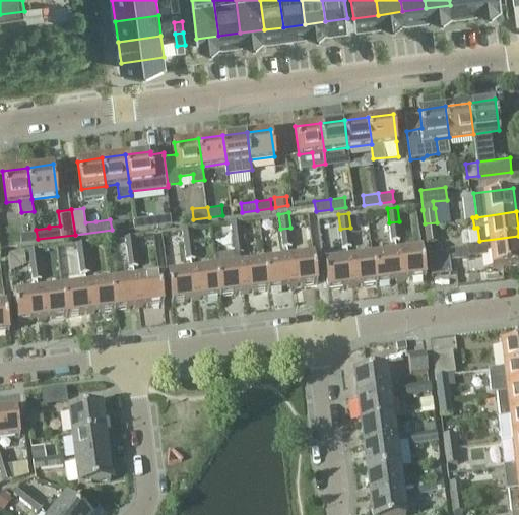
[(149,214),(133,216),(135,227),(150,224),(149,214)]
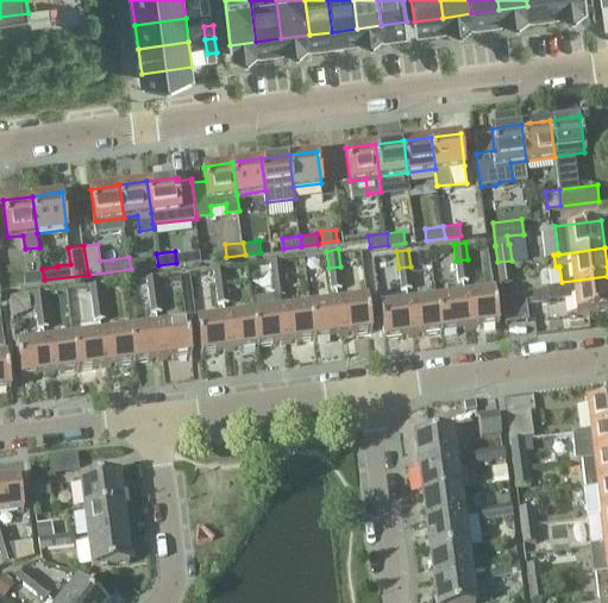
[(129,257),(131,269),(148,267),(146,255),(129,257)]
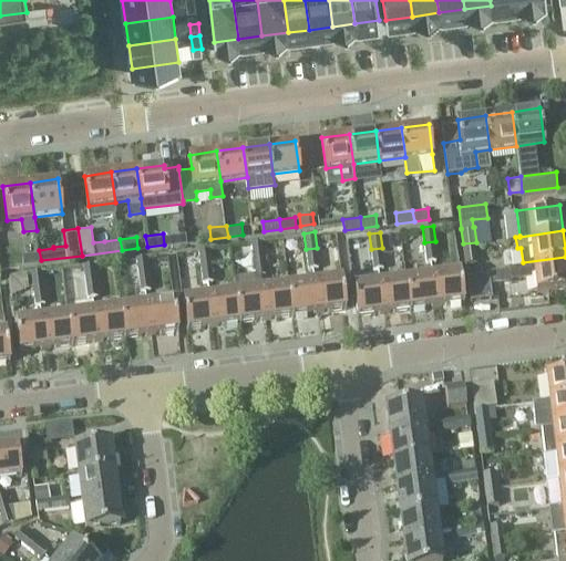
[(253,257),(264,255),(261,239),(251,240),(253,257)]
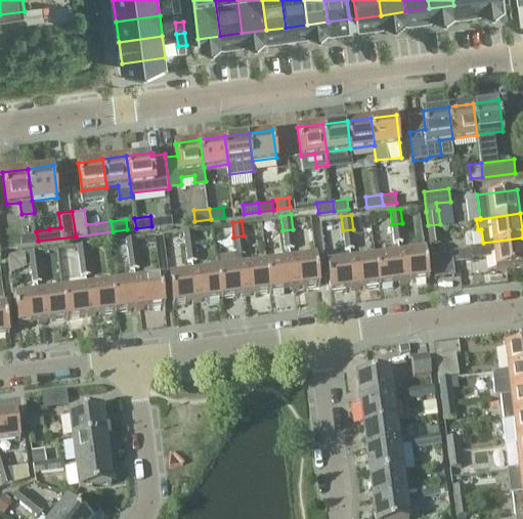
[(402,223),(392,224),(394,240),(404,239),(402,223)]
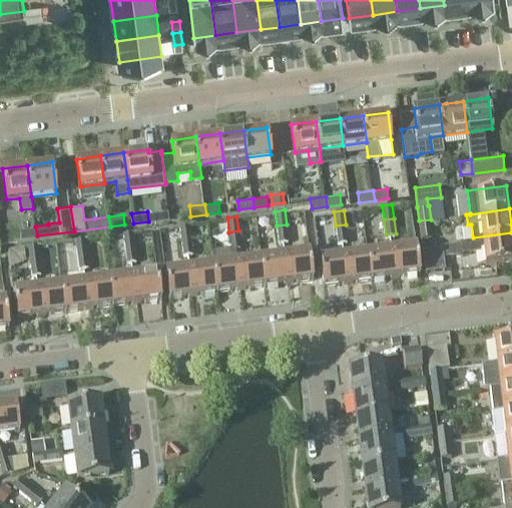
[(431,219),(419,220),(421,236),(433,234),(431,219)]
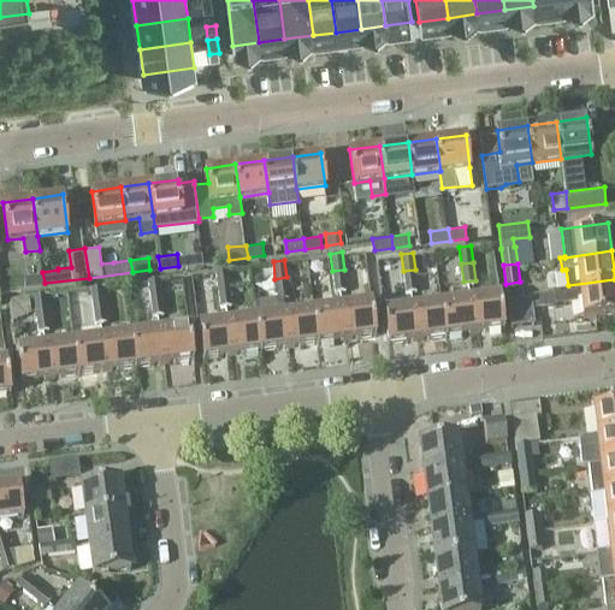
[(218,286),(230,285),(228,267),(216,268),(218,286)]
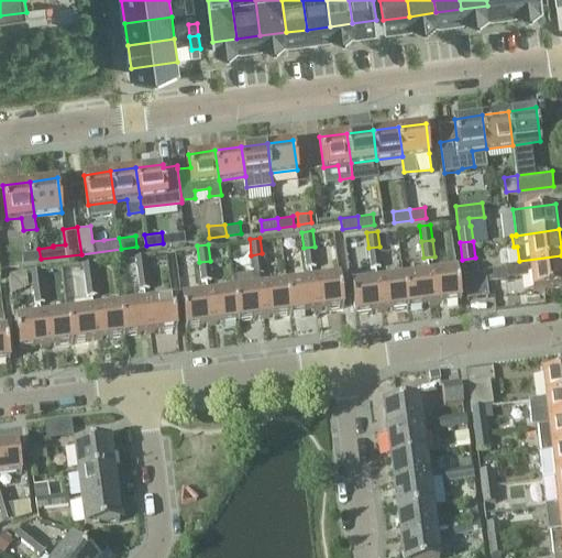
[(315,247),(304,248),(306,264),(317,263),(315,247)]
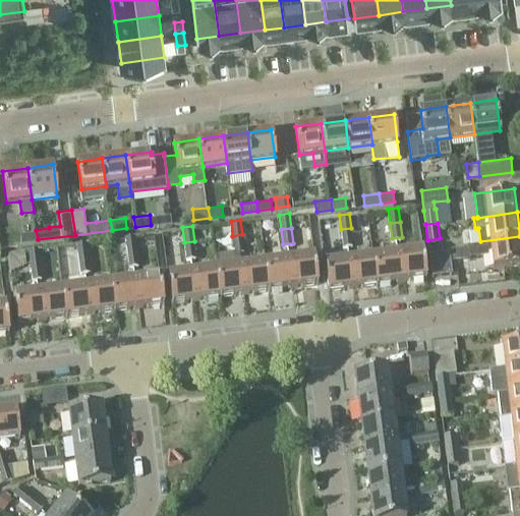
[(351,228),(341,229),(343,244),(353,243),(351,228)]
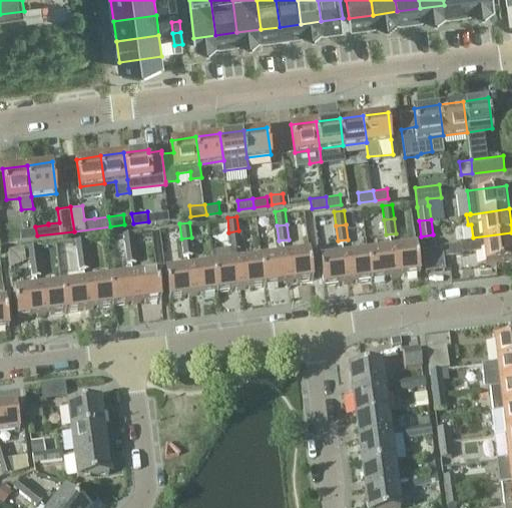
[(37,235),(35,226),(20,228),(21,237),(37,235)]
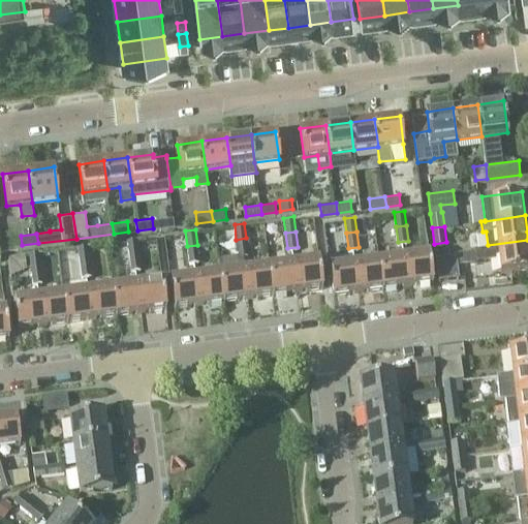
[(129,253),(138,252),(136,237),(127,238),(129,253)]
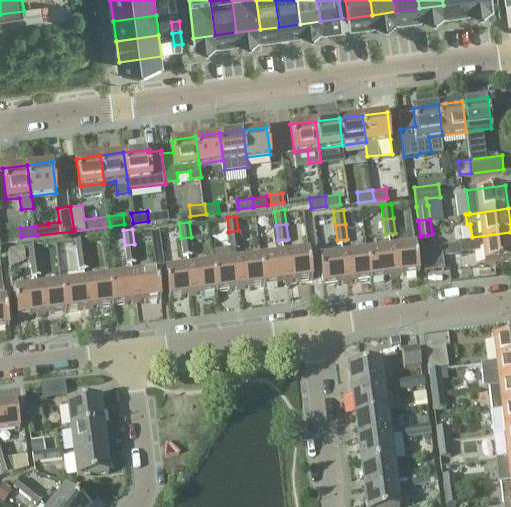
[(238,230),(228,232),(230,245),(230,246),(236,245),(240,245),(238,230)]
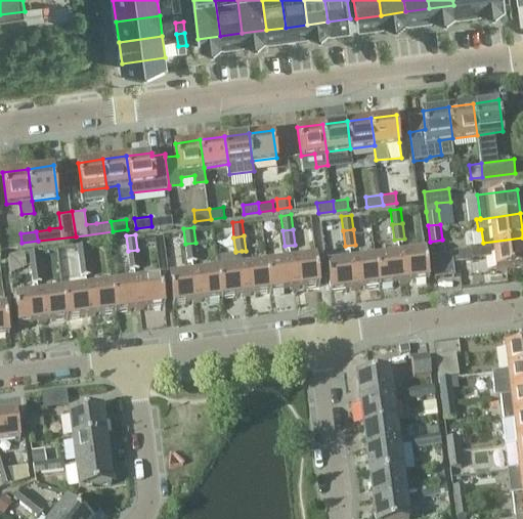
[(472,256),(494,253),(495,267),(522,263),(522,238),(483,243),(471,245),(472,256)]
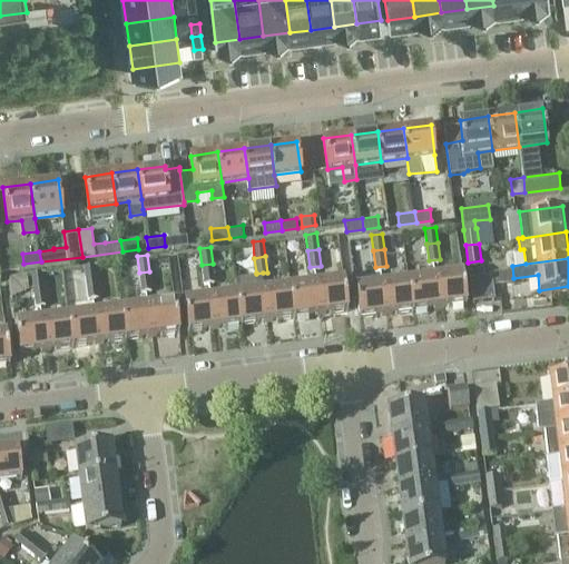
[(86,280),(97,278),(95,261),(84,264),(86,280)]
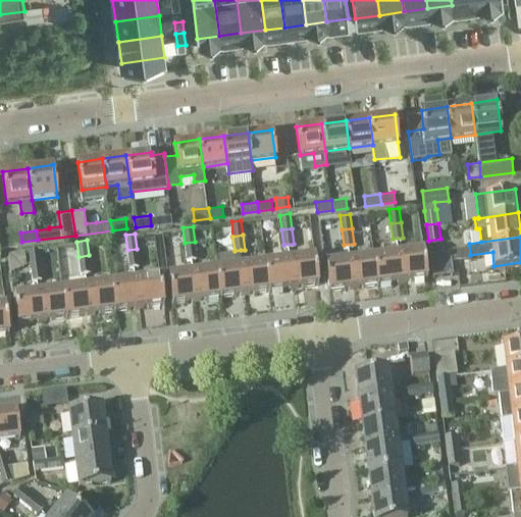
[(195,242),(185,243),(187,258),(197,256),(195,242)]
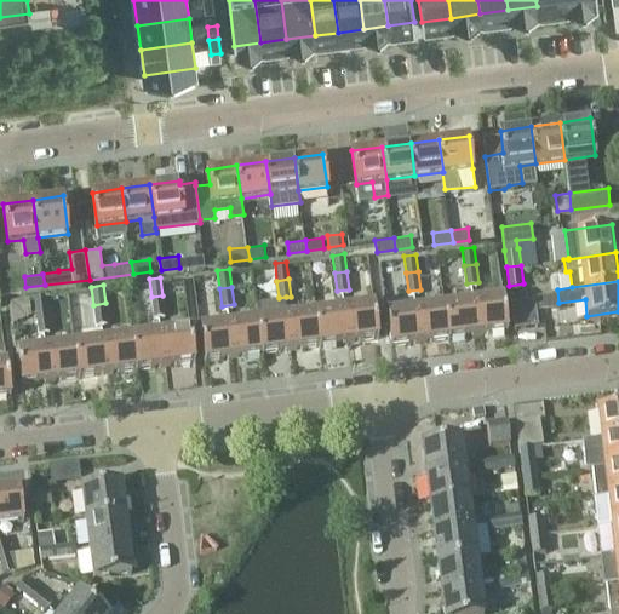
[(35,313),(49,310),(46,293),(34,294),(35,313)]
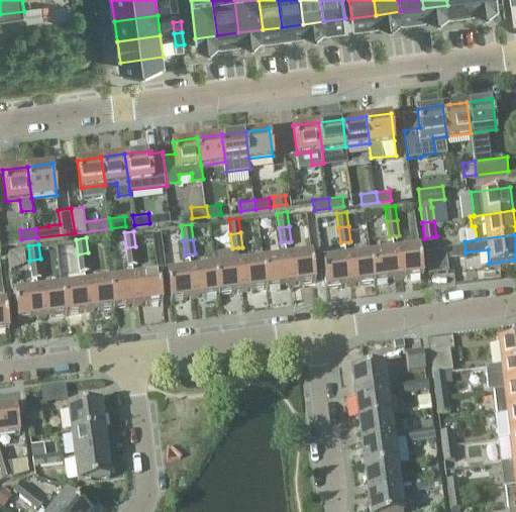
[(423,274),(420,245),(396,248),(399,277),(423,274)]
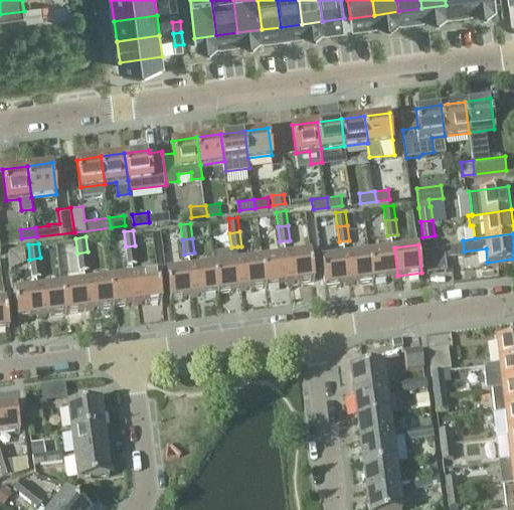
[(135,245),(126,246),(128,262),(138,261),(135,245)]
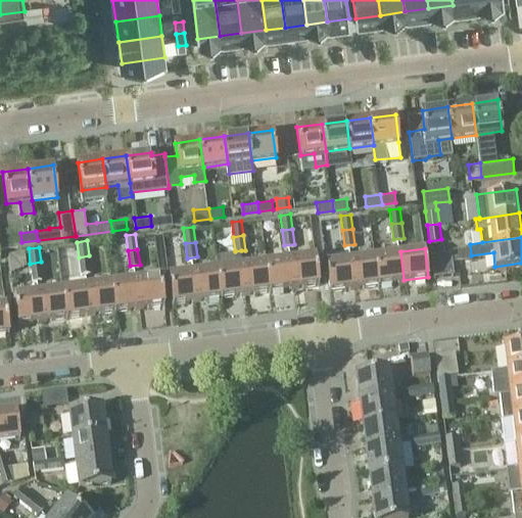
[(430,252),(434,275),(455,272),(452,249),(430,252)]
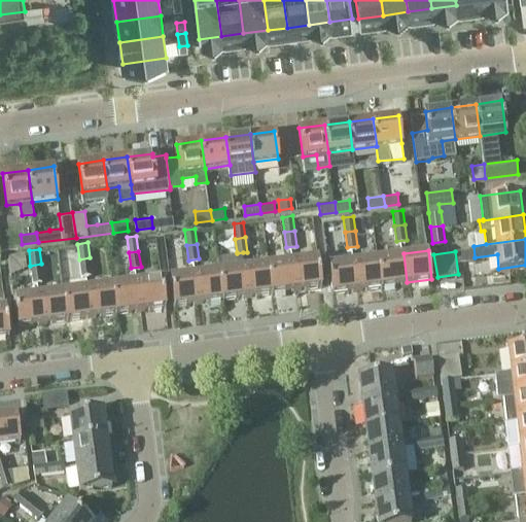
[(237,253),(237,252),(218,254),(220,269),(223,298),(248,294),(244,266),(243,252),(237,253)]
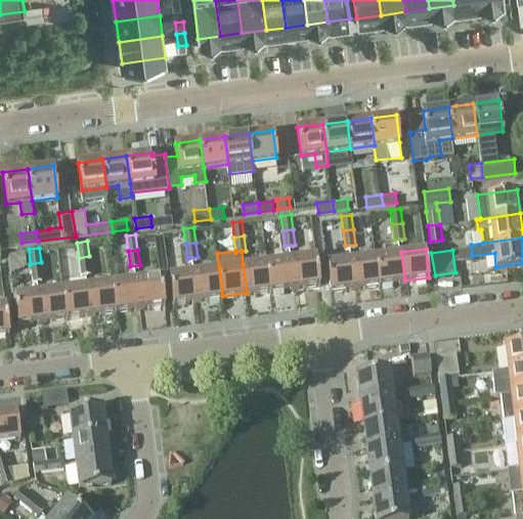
[(401,252),(377,255),(381,284),(404,280),(401,252)]
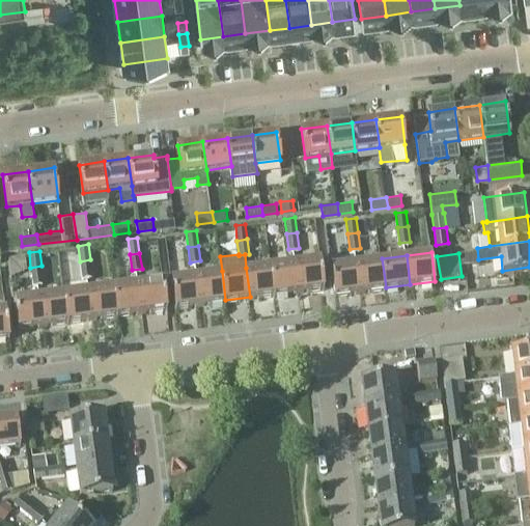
[(325,286),(321,257),(296,261),(299,291),(325,286)]
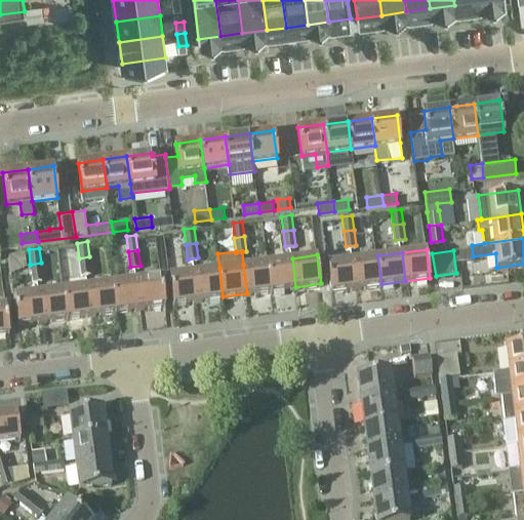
[(377,255),(354,258),(357,287),(381,284),(377,255)]
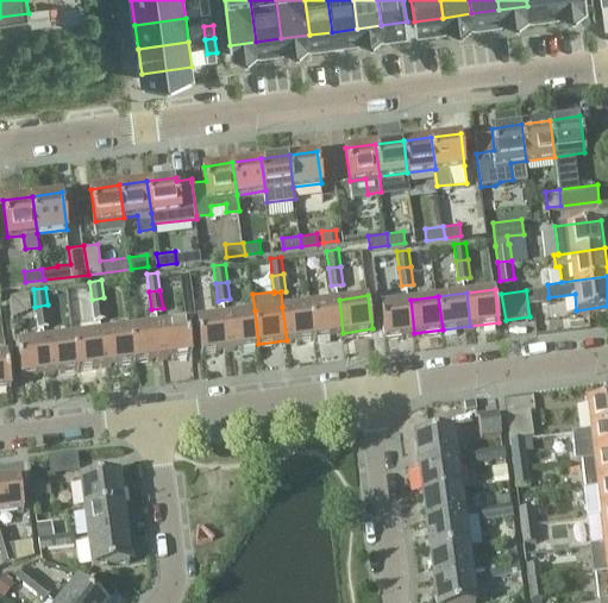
[(104,297),(92,300),(94,316),(106,315),(104,297)]
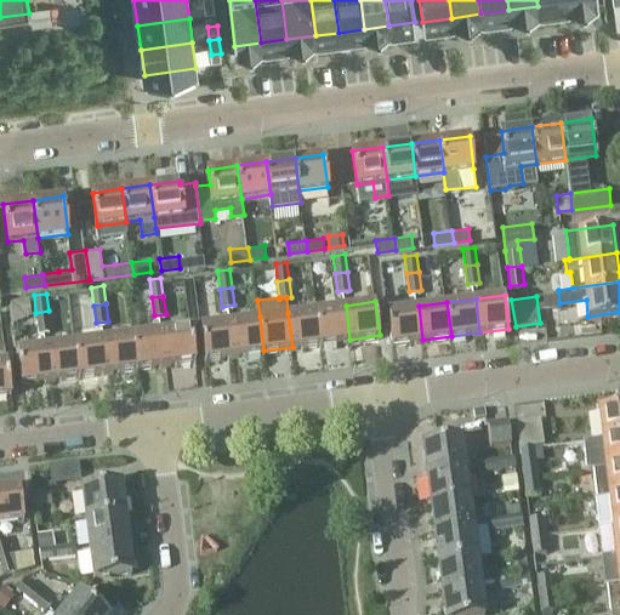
[(346,306),(317,309),(322,343),(350,340),(346,306)]
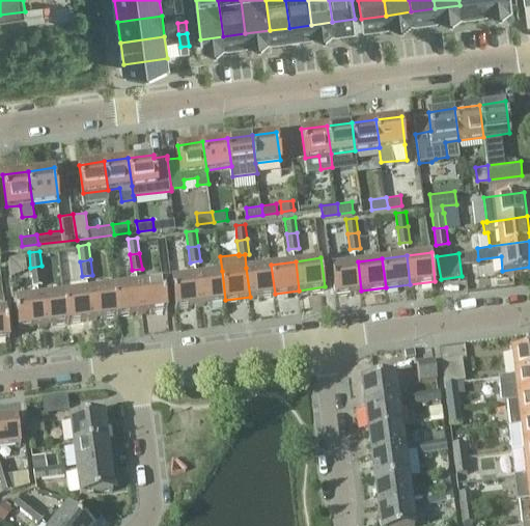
[(332,266),(336,294),(361,291),(358,261),(332,266)]
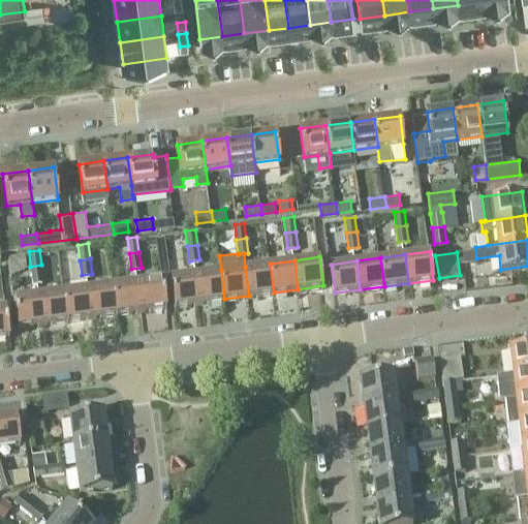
[(270,264),(245,267),(249,296),(274,293),(270,264)]
